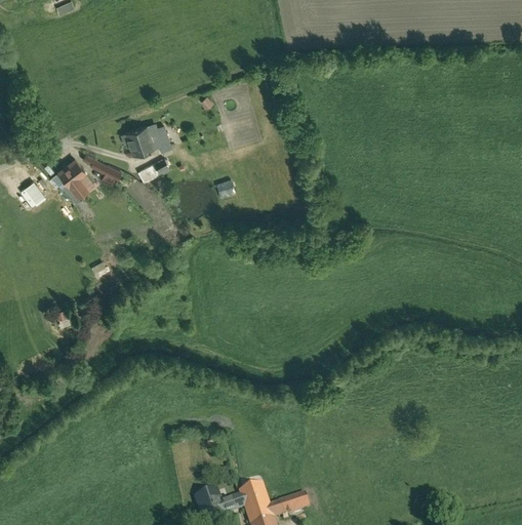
[(72,2),(55,8),(58,16),(75,9),(72,2)]
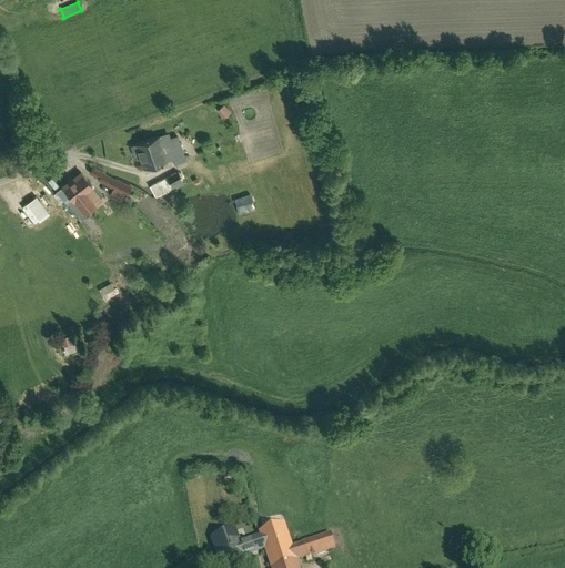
[(219,102),(212,107),(218,117),(225,112),(219,102)]
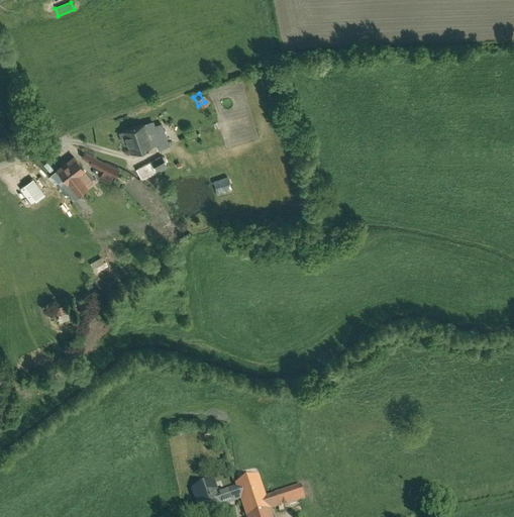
[(148,136),(152,135),(159,150),(170,146),(162,124),(151,127),(149,123),(144,125),(148,136)]
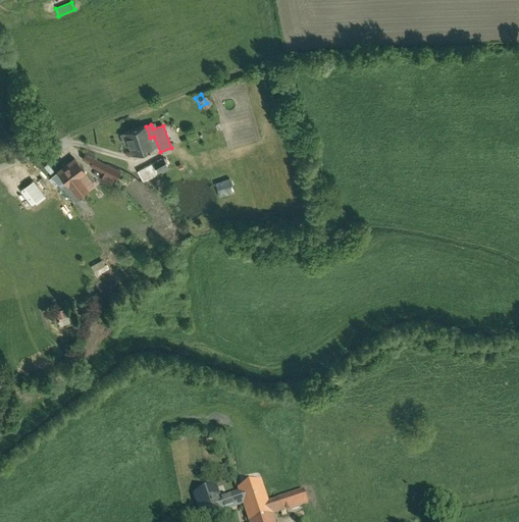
[(146,126),(120,136),(123,144),(127,143),(132,156),(154,148),(150,138),(146,126)]
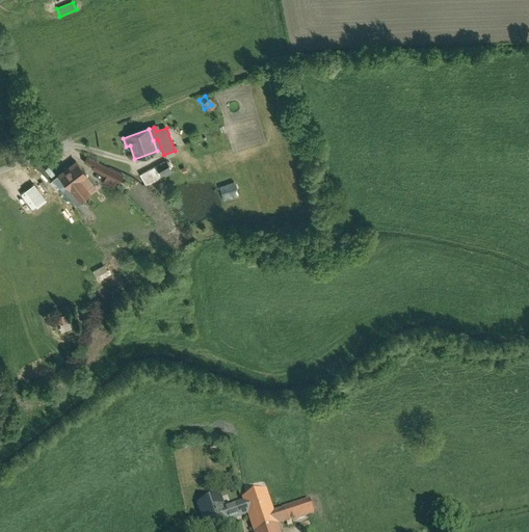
[(181,154),(139,176),(146,187),(149,186),(163,179),(161,175),(172,169),(173,174),(187,166),(181,154)]
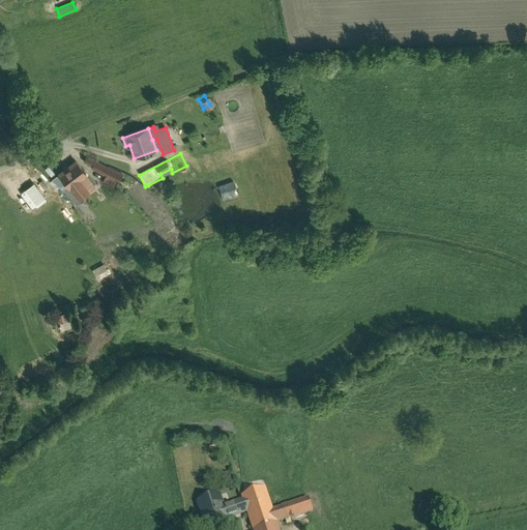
[(86,175),(90,170),(104,177),(109,168),(87,156),(82,166),(80,168),(86,175)]
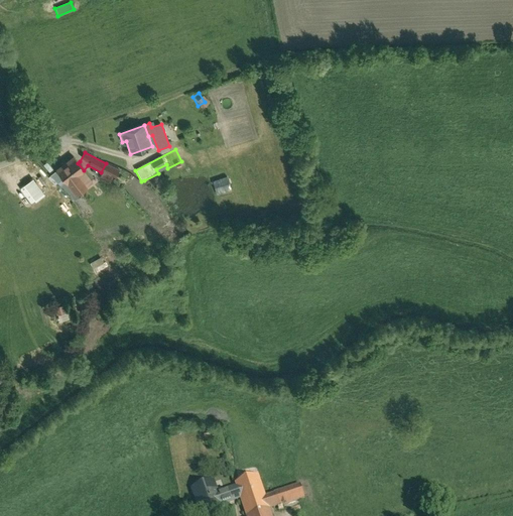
[(78,163),(73,157),(57,169),(70,185),(72,183),(80,192),(93,182),(84,170),(78,163)]
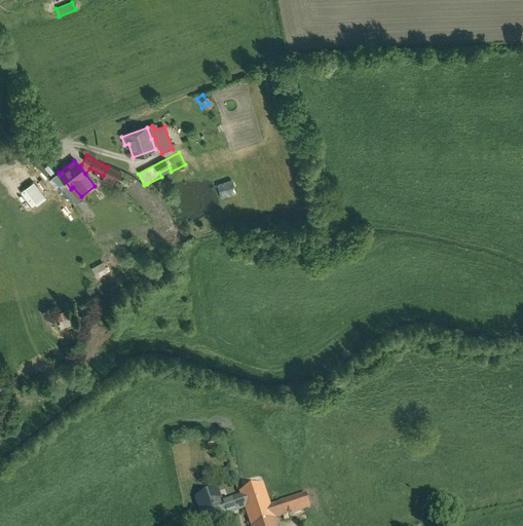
[(215,197),(230,192),(228,185),(231,184),(228,176),(210,184),(215,197)]
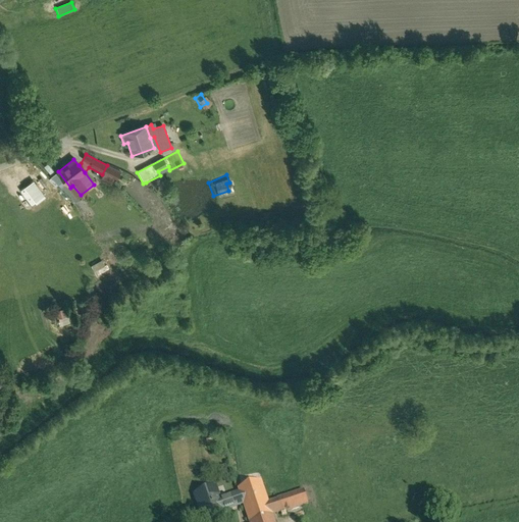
[(110,183),(106,178),(101,184),(105,189),(110,183)]
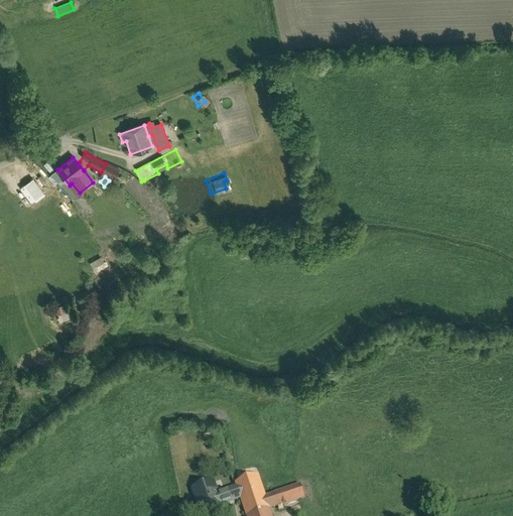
[(63,305),(53,308),(58,324),(69,319),(63,305)]
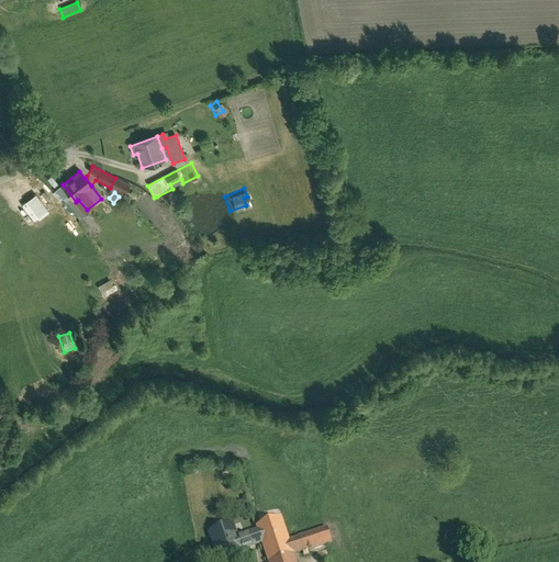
[(283,519),(257,528),(257,531),(263,547),(267,561),(295,561),(294,557),(326,548),(333,546),(327,529),(320,531),(299,538),(299,540),(290,542),(283,519)]
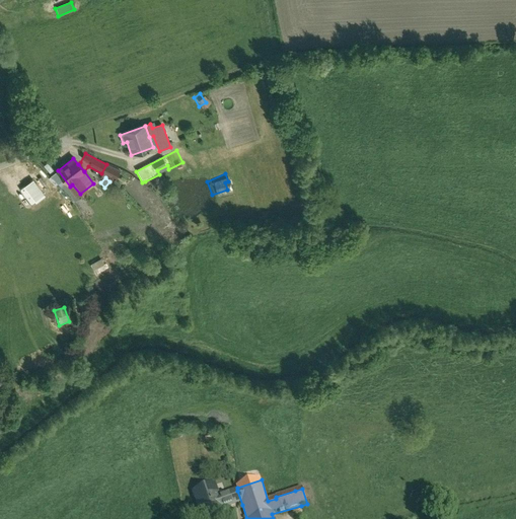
[(242,505),(237,491),(220,496),(217,486),(192,493),(200,518),(206,518),(225,513),(225,510),(242,505)]
